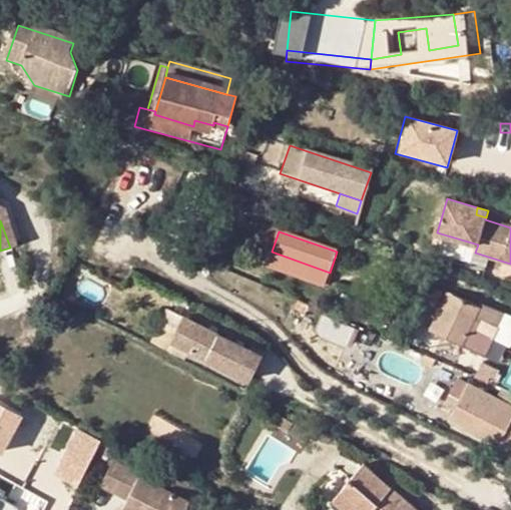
[(478,244),(437,232),(433,247),(474,259),(475,252),(478,244)]
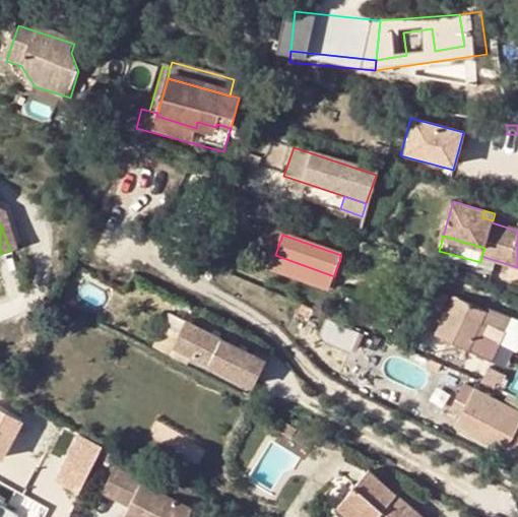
[(334,276),(275,255),(269,270),(329,292),(334,276)]
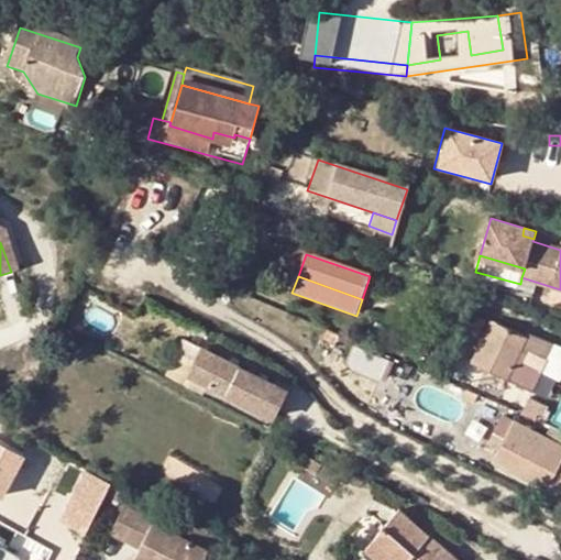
[(84,320),(107,332),(114,319),(91,306),(84,320)]
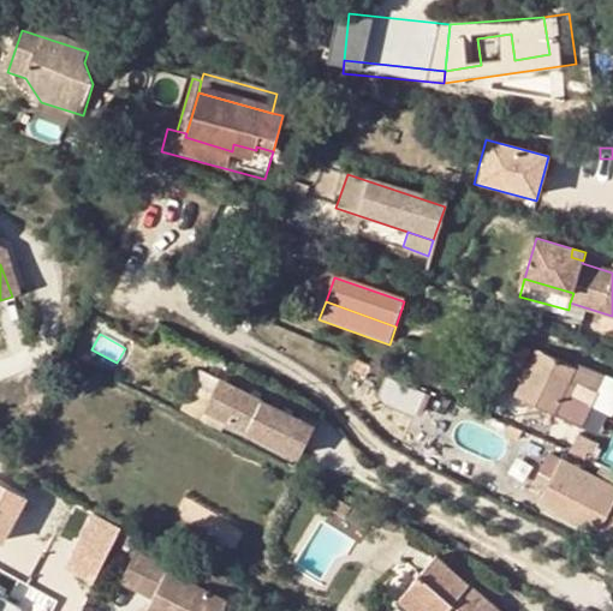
[(515,342),(504,365),(515,371),(525,346),(515,342)]
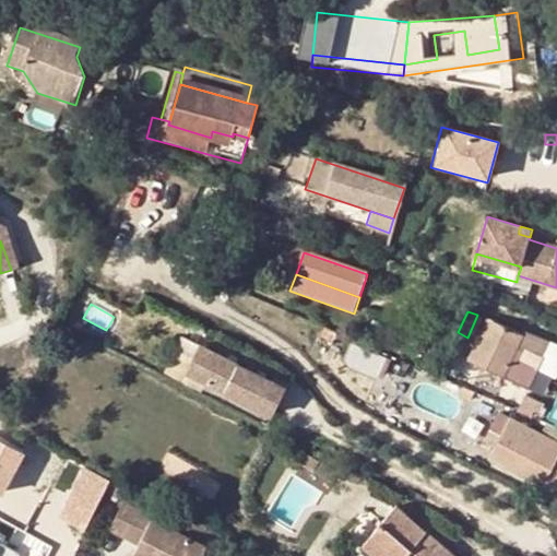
[(504,328),(487,321),(469,365),(505,381),(508,380),(529,389),(536,369),(520,362),(523,354),(519,351),(525,338),(504,328)]
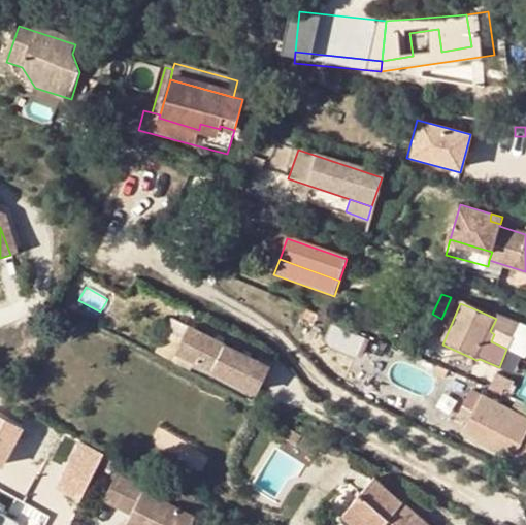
[(329,345),(357,357),(364,339),(335,327),(329,345)]
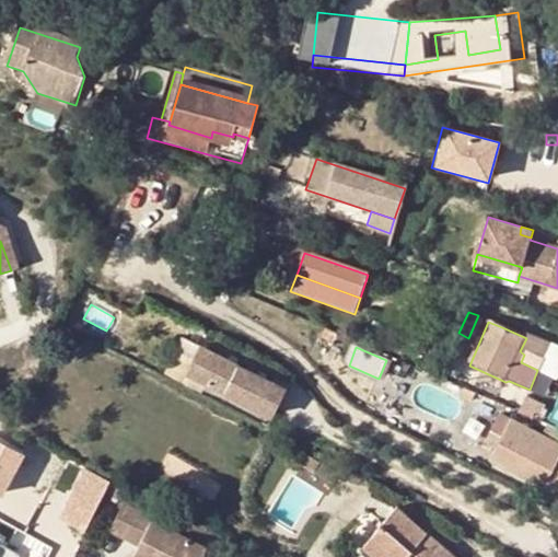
[(200,348),(188,373),(272,416),(286,391),(200,348)]
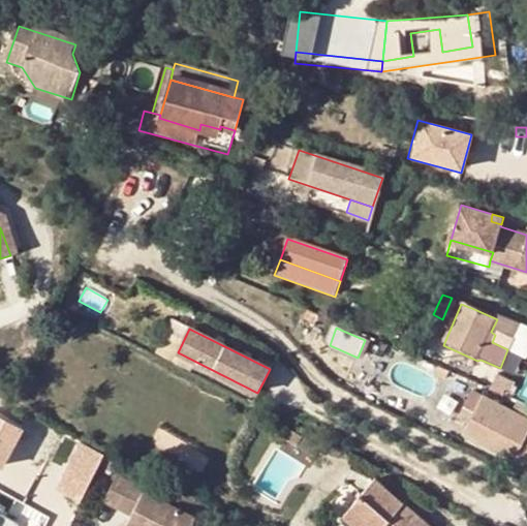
[(505,370),(501,380),(513,385),(517,375),(505,370)]
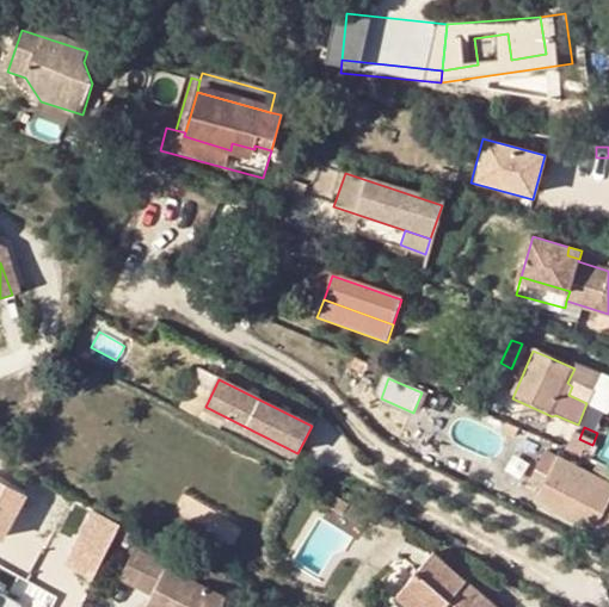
[(571,435),(565,448),(572,452),(590,459),(595,446),(592,445),(579,439),(571,435)]
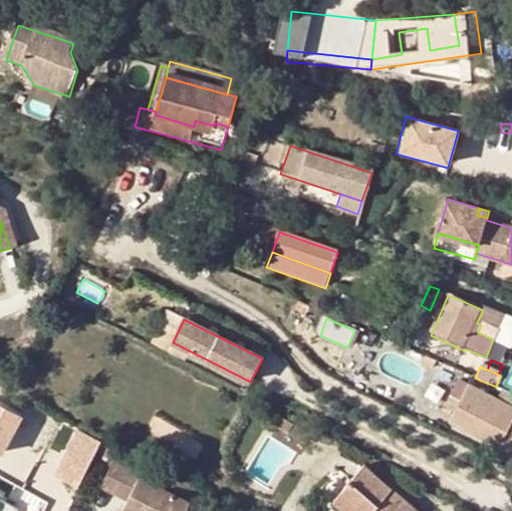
[(451,420),(499,446),(501,441),(511,420),(511,409),(459,380),(446,405),(455,411),(451,420)]
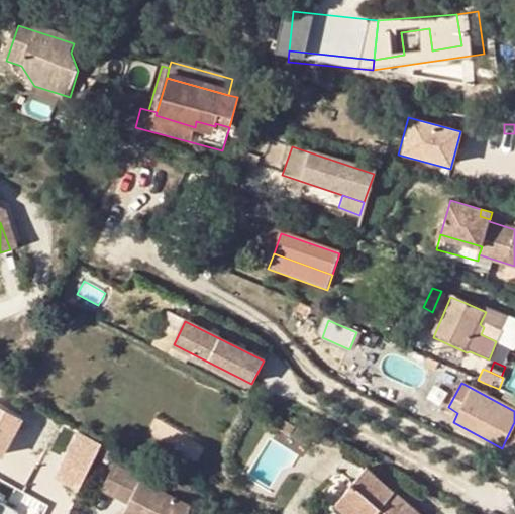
[(0,461),(1,463),(21,424),(0,412),(0,461)]
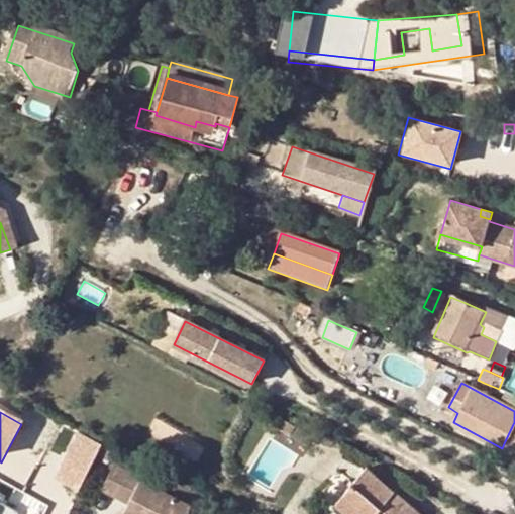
[(514,422),(504,443),(514,448),(514,422)]
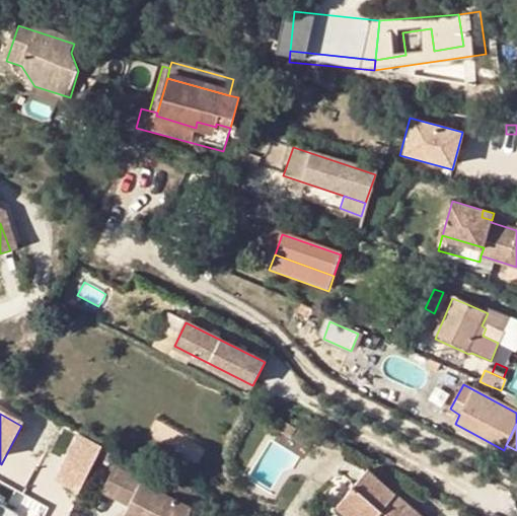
[(79,493),(101,446),(77,435),(55,482),(79,493)]
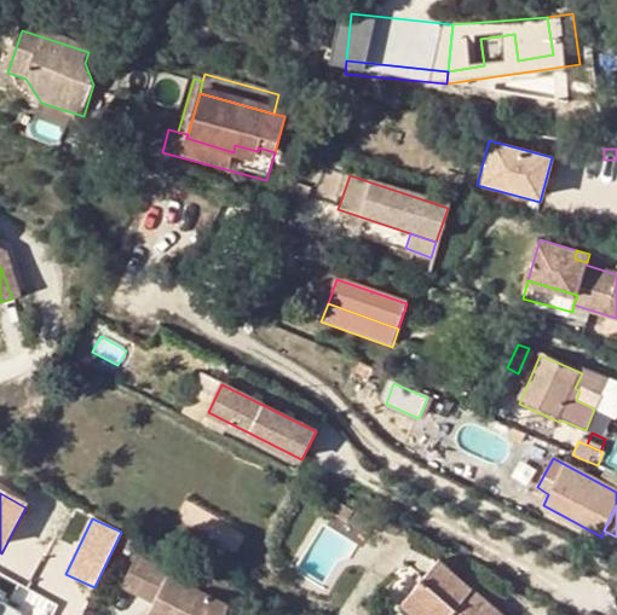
[(167,576),(134,560),(120,589),(154,604),(167,576)]
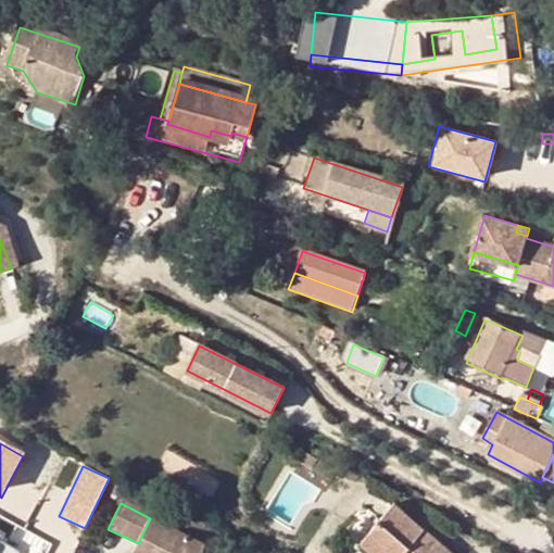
[(450,552),(395,505),(363,542),(375,552),(450,552)]
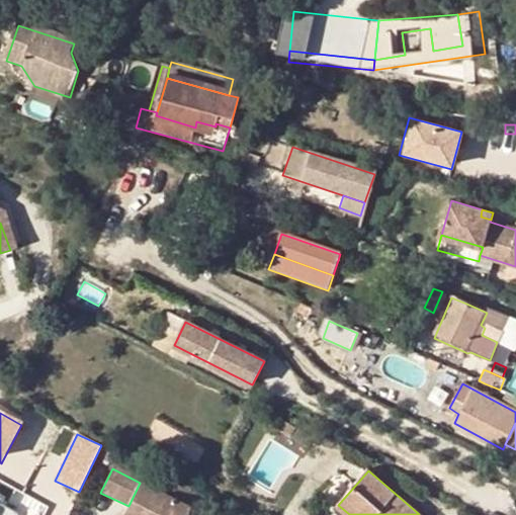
[(150,487),(140,483),(129,506),(124,514),(186,514),(197,492),(191,489),(157,473),(150,487)]
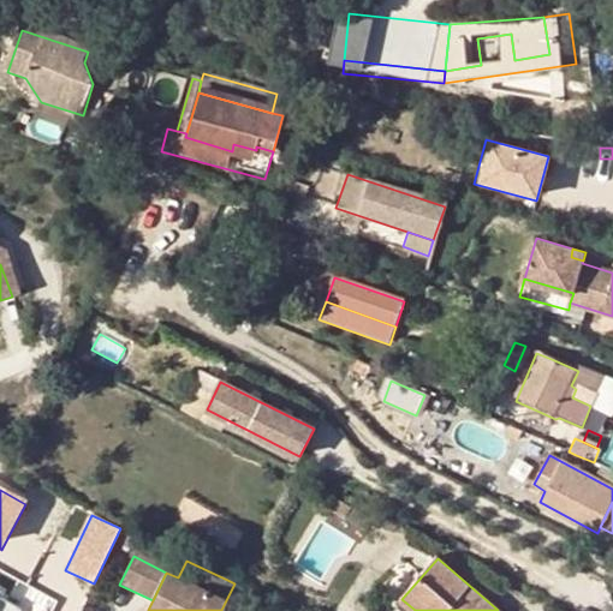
[(19,610),(21,609),(0,599),(0,610),(19,610)]
